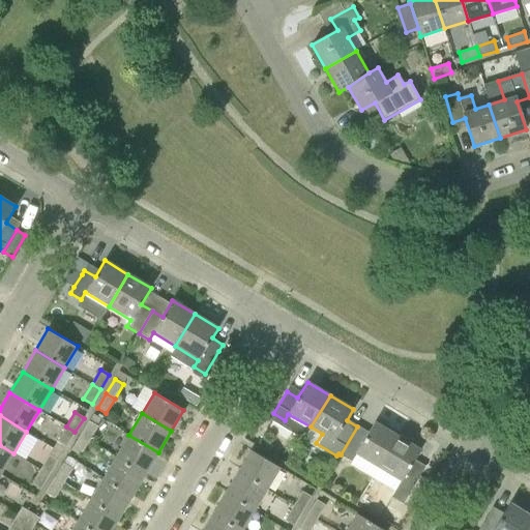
[(80,436),(89,441),(98,427),(89,421),(80,436)]
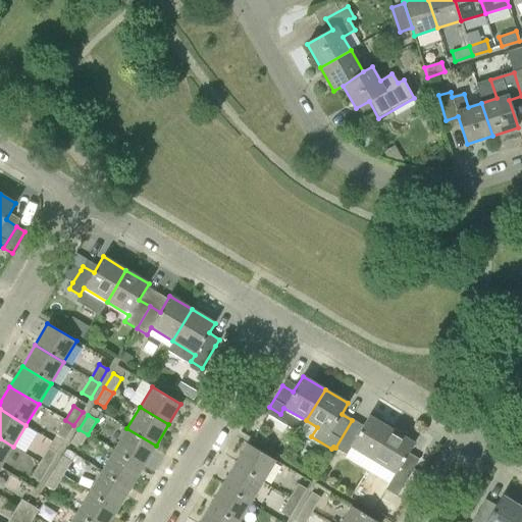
[(351,448),(372,461),(392,429),(369,416),(362,426),(352,420),(335,448),(347,455),(351,448)]
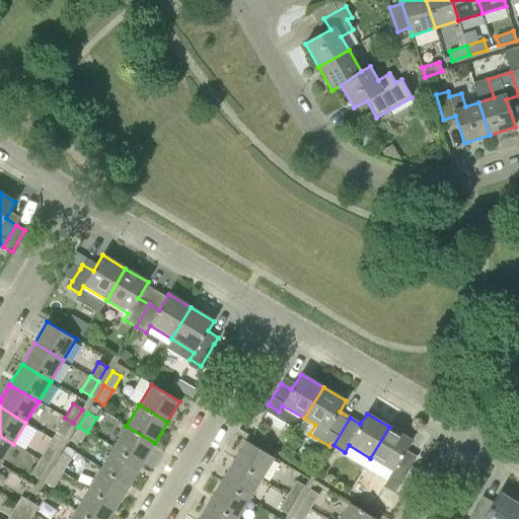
[(57,432),(65,437),(73,423),(65,418),(57,432)]
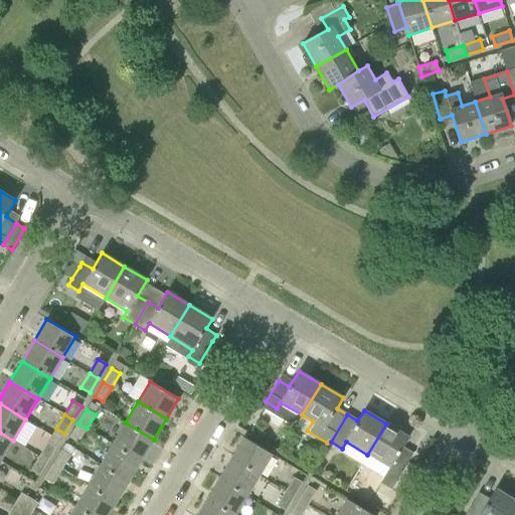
[(113,444),(141,461),(154,440),(125,422),(113,444)]
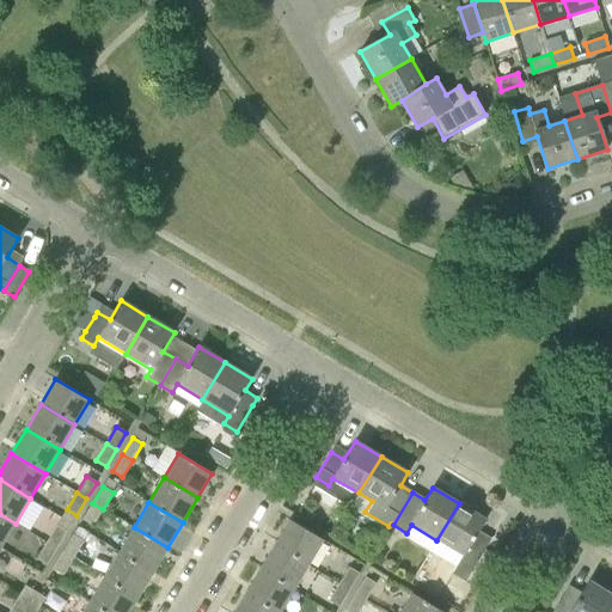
[(83,520),(93,526),(103,509),(92,503),(83,520)]
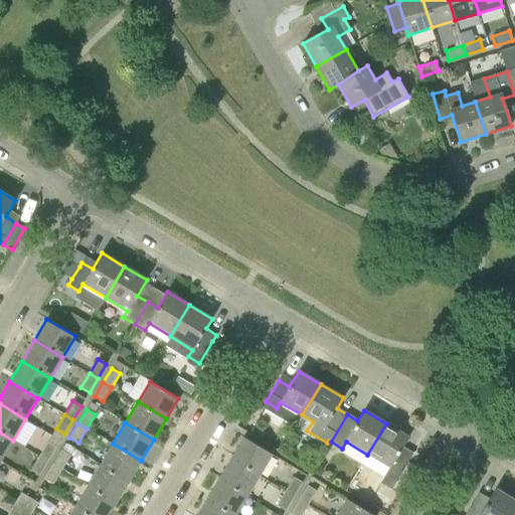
[(381,507),(396,481),(413,454),(402,447),(408,437),(386,423),(367,455),(389,468),(370,501),(381,507)]
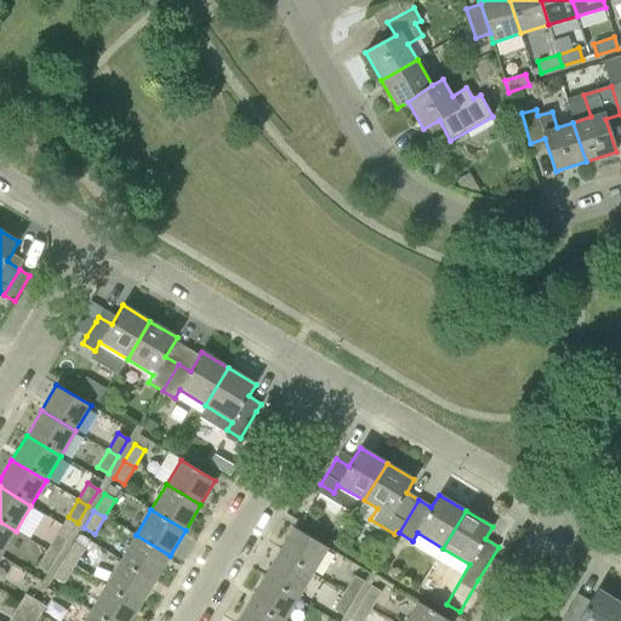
[(0,556),(16,531),(0,522),(0,556)]
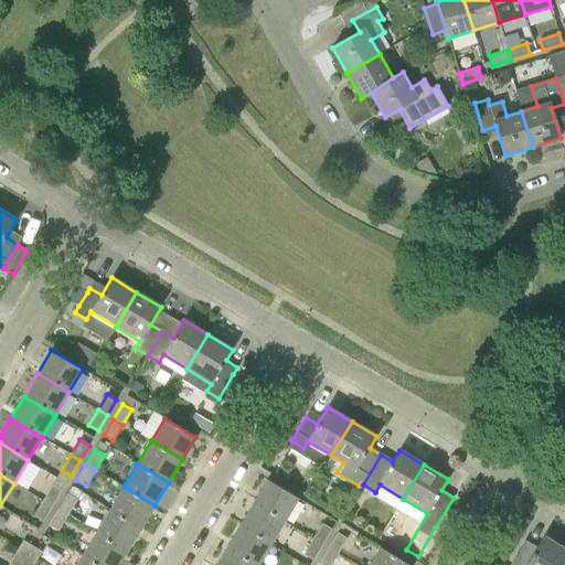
[(254,502),(285,522),(298,499),(267,480),(254,502)]
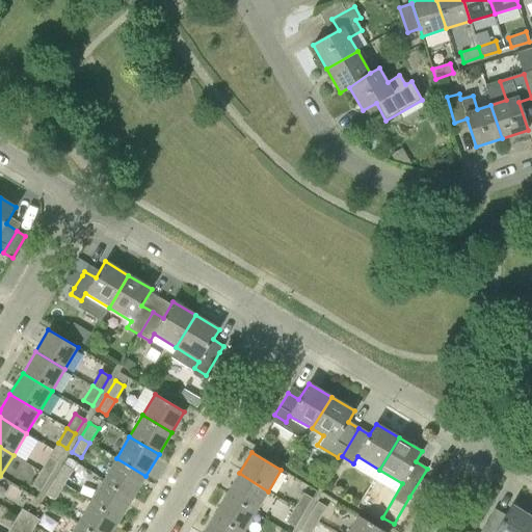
[(41,471),(50,477),(58,462),(49,456),(41,471)]
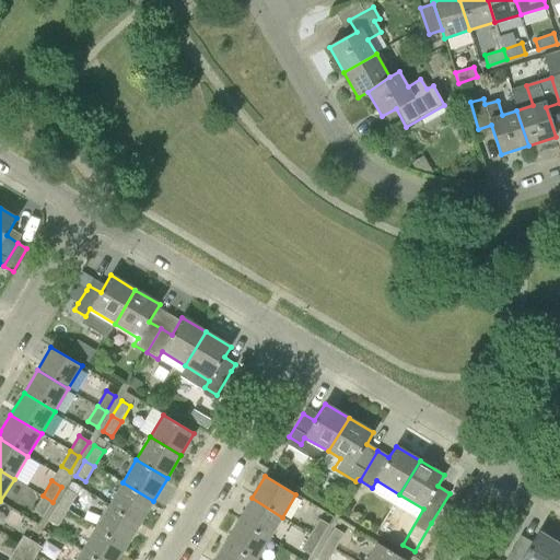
[(109,504),(140,524),(153,501),(123,482),(109,504)]
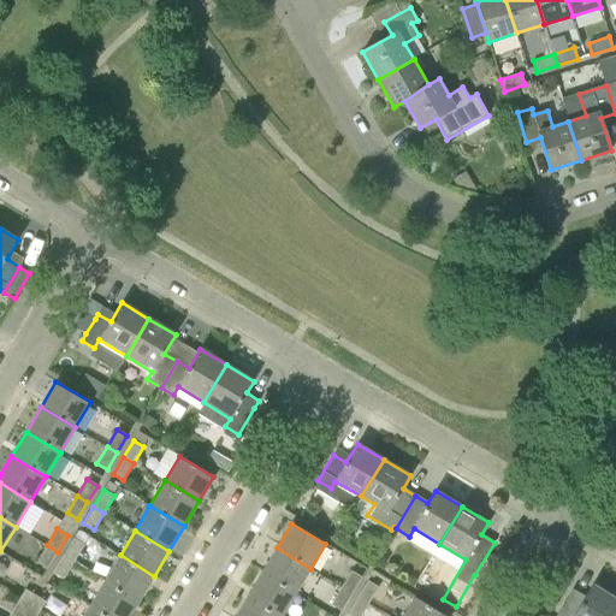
[(64,556),(73,562),(83,545),(73,539),(64,556)]
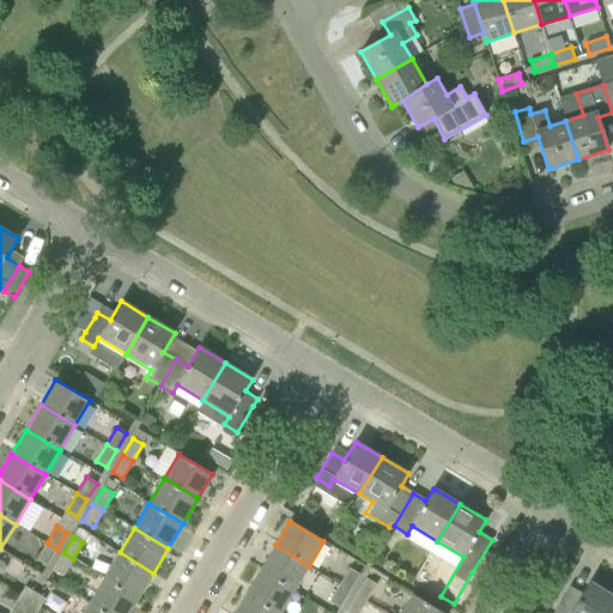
[(37,559),(47,566),(58,550),(47,542),(37,559)]
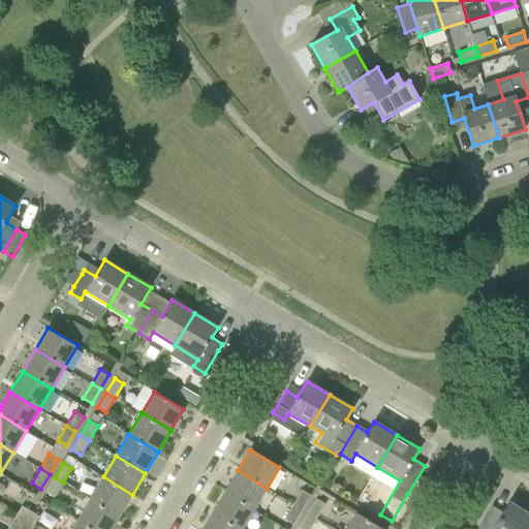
[(253,510),(267,489),(238,470),(224,492),(253,510)]
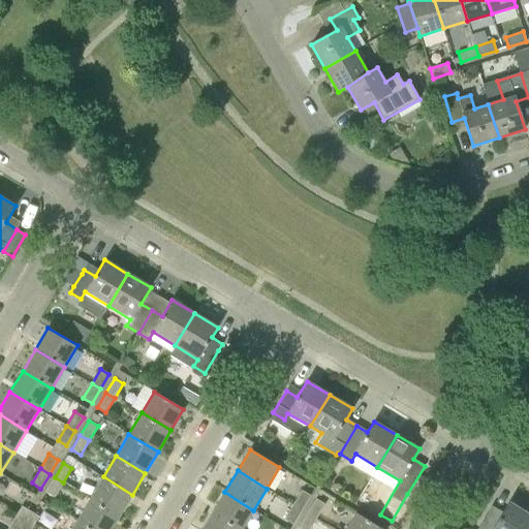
[(90,498),(119,517),(132,495),(103,476),(90,498)]
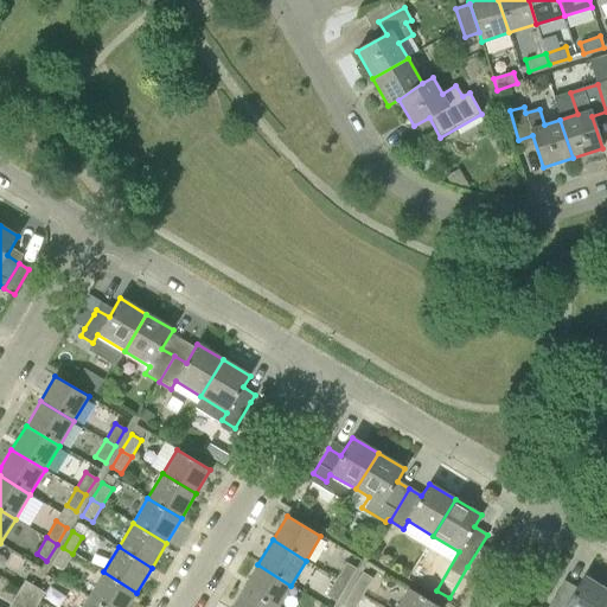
[(52,564),(63,570),(72,554),(63,548),(52,564)]
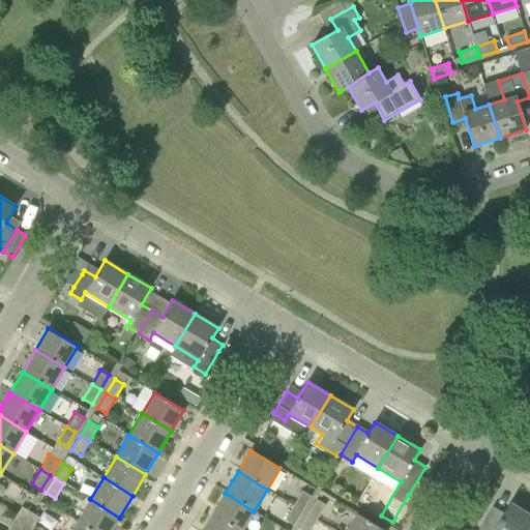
[(294,506),(303,511),(312,497),(302,491),(294,506)]
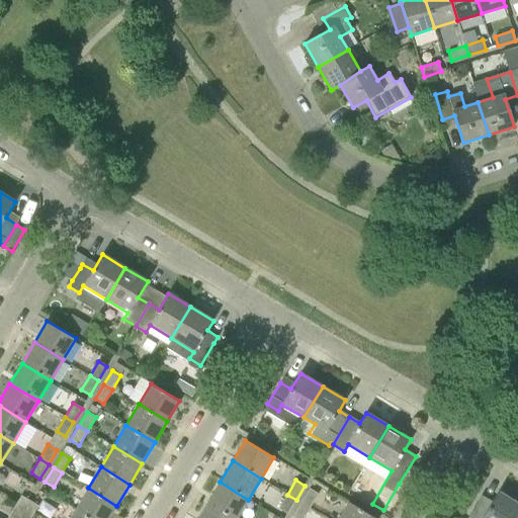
[(207,503),(232,517),(237,517),(248,500),(220,482),(207,503)]
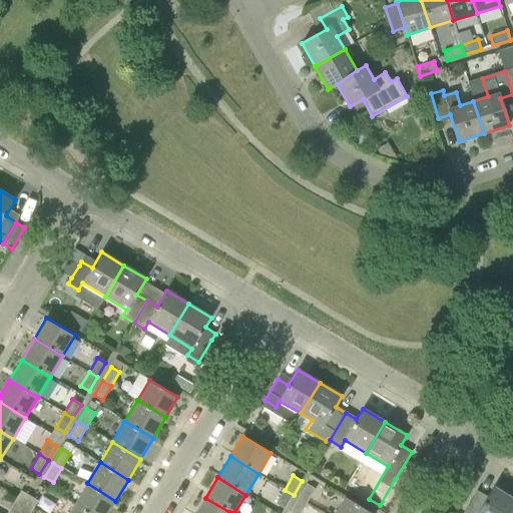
[(75,504),(89,512),(108,512),(115,501),(87,483),(75,504)]
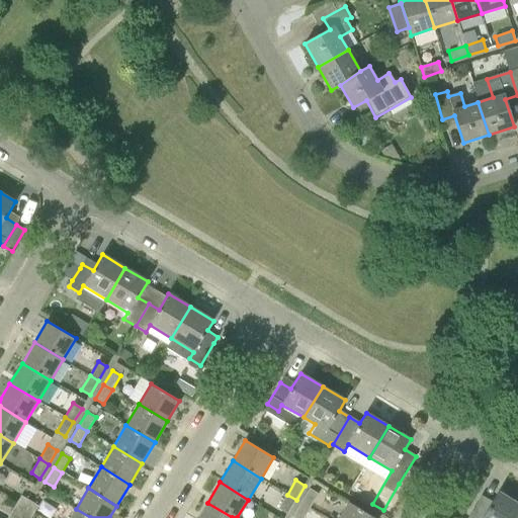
[(300,503),(310,508),(319,494),(310,489),(300,503)]
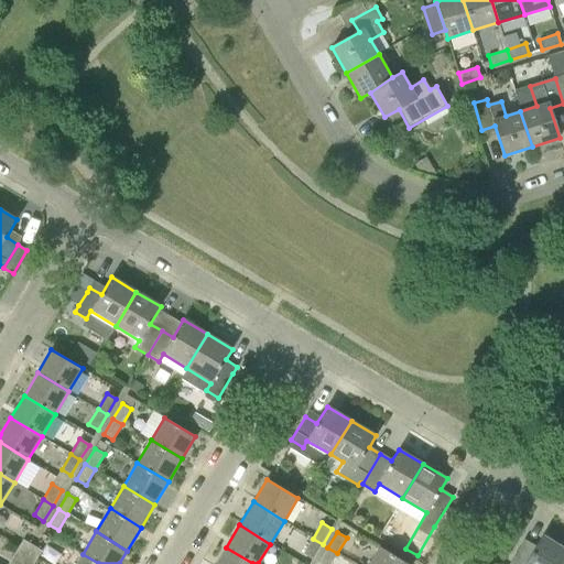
[(557,563),(563,554),(563,546),(543,534),(532,552),(521,545),(509,563),(557,563)]
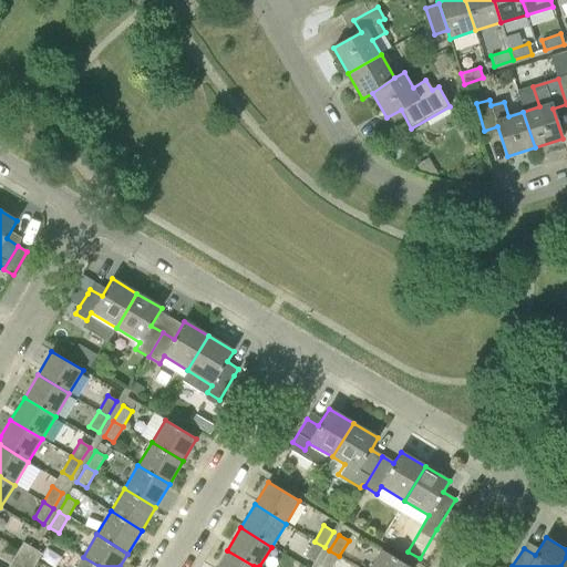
[(29,555),(32,548),(23,542),(19,549),(29,555)]
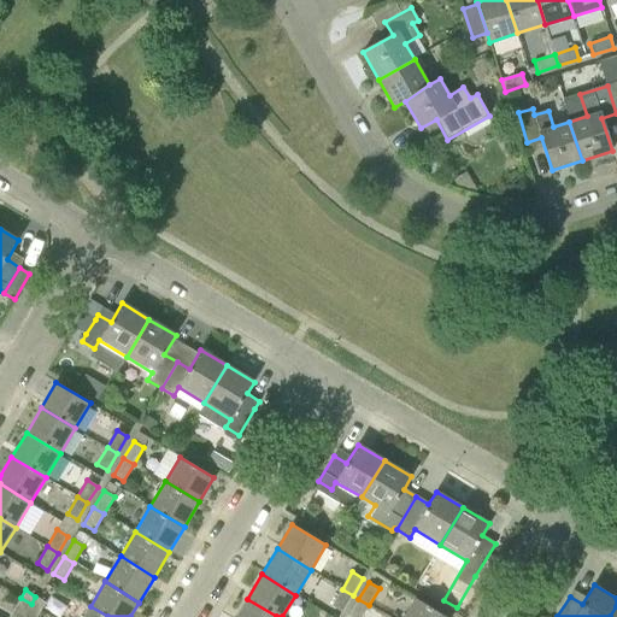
[(331,606),(342,612),(353,595),(342,589),(331,606)]
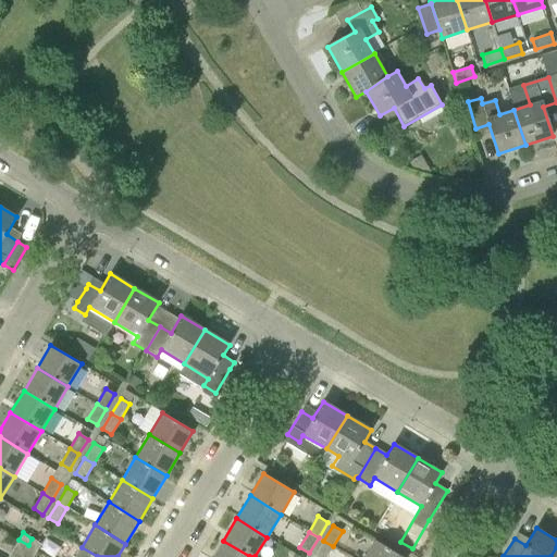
[(32,539),(28,545),(37,551),(41,544),(32,539)]
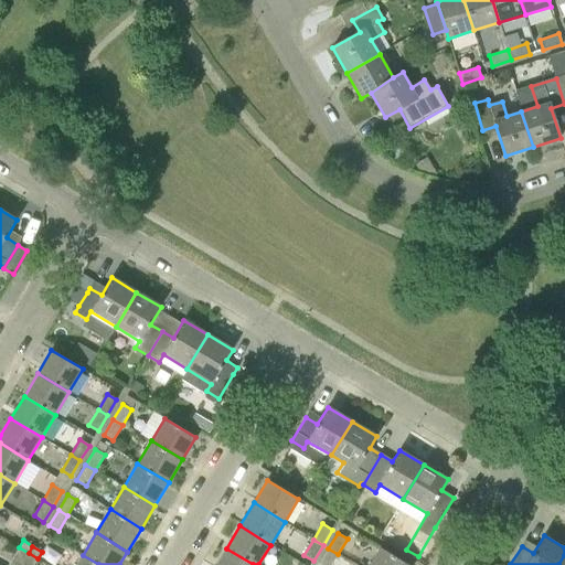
[(19,547),(8,564),(21,564),(29,553),(19,547)]
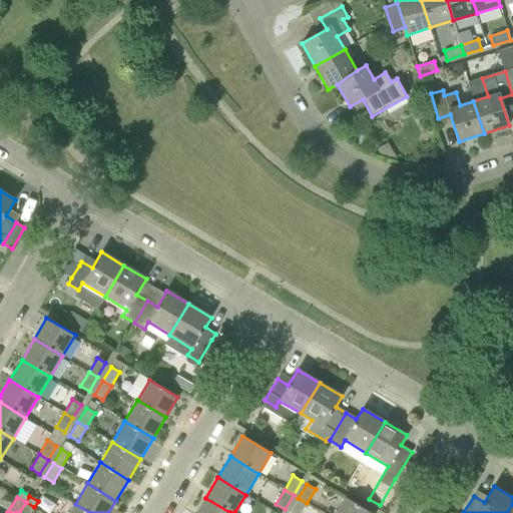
[(195,512),(229,512),(205,498),(195,512)]
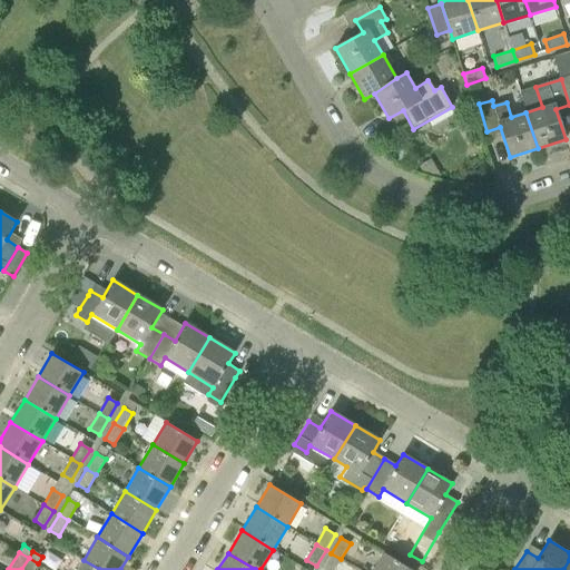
[(322,569),(323,569),(334,569),(341,559),(331,553),(322,569)]
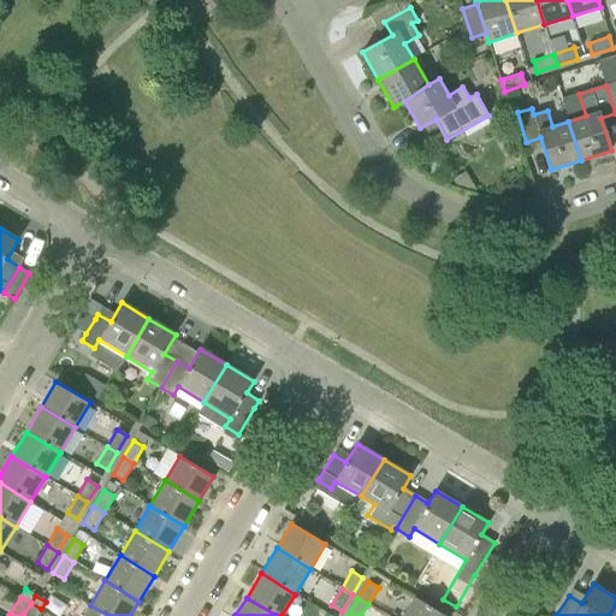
[(403,615),(445,615),(415,598),(403,615)]
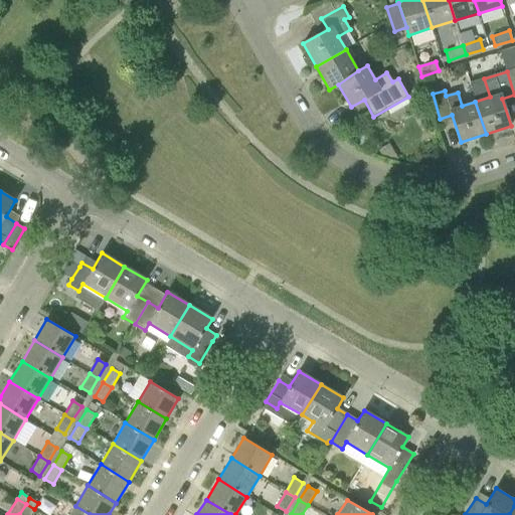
[(19,514),(30,514),(34,509),(26,504),(19,514)]
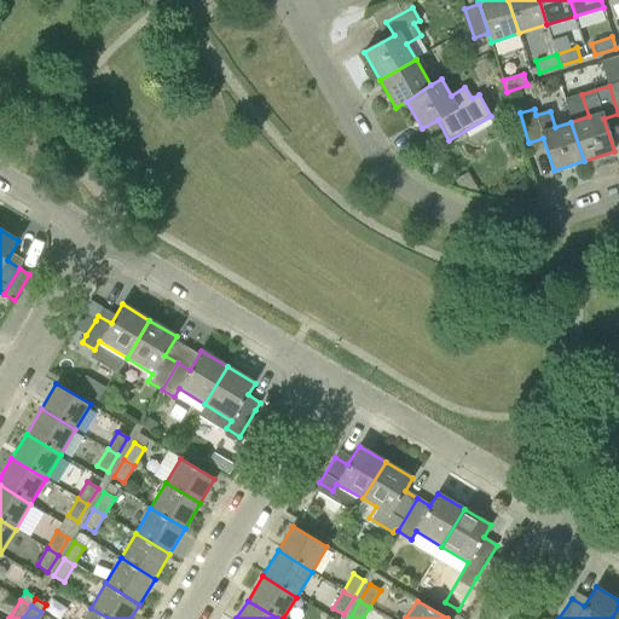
[(84,618),(108,618),(91,608),(84,618)]
